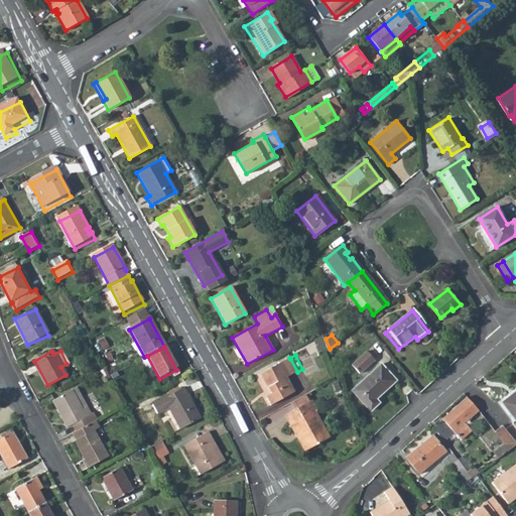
[(374,364),(367,355),(351,367),(359,376),(374,364)]
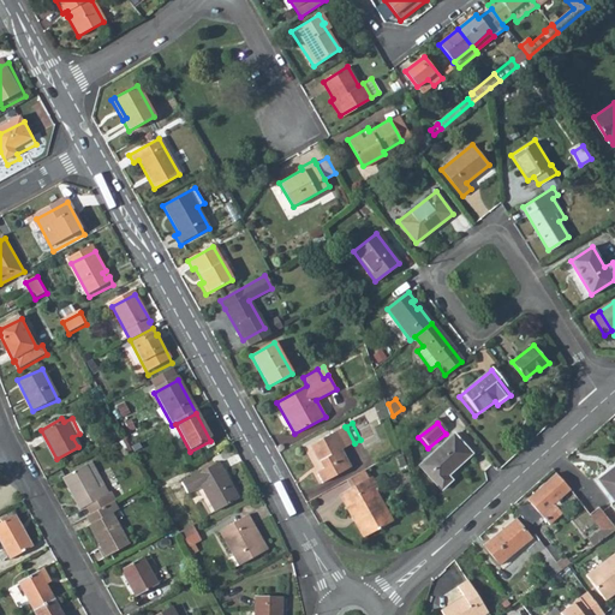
[(340,431),(340,430),(309,447),(322,470),(316,473),(323,484),(345,472),(339,463),(345,459),(340,452),(354,443),(346,428),(340,431)]
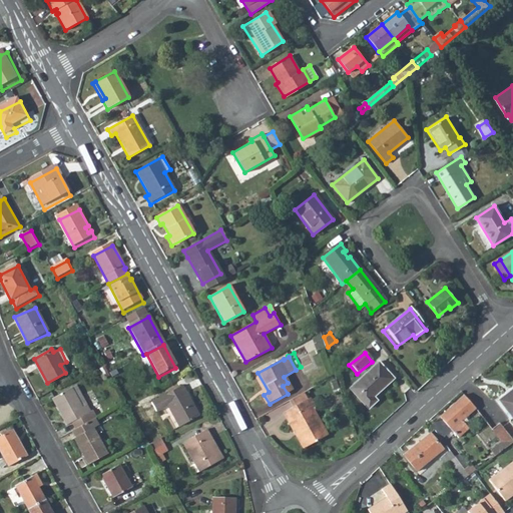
[(393,383),(379,367),(350,392),(367,412),(376,404),(373,401),(393,383)]
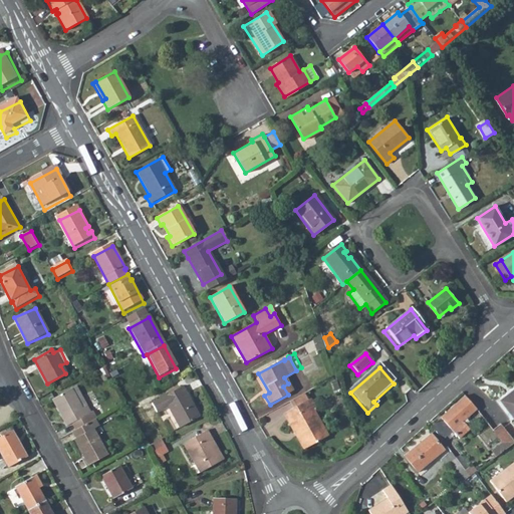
[(513,382),(494,400),(509,418),(513,414),(513,382)]
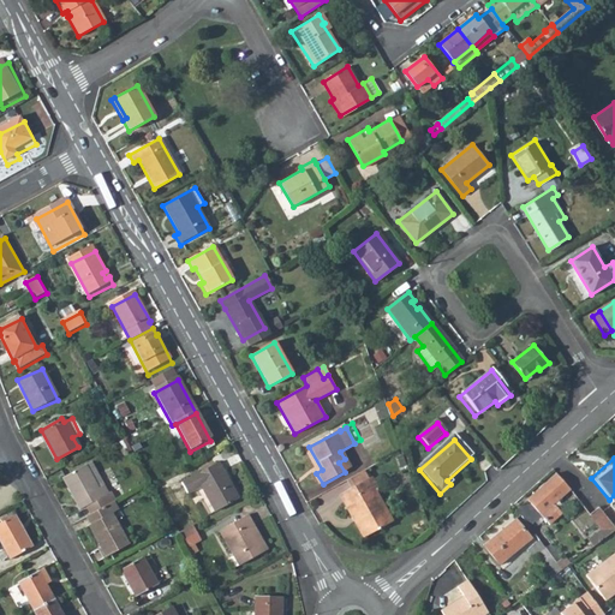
[(339,463),(345,472),(350,469),(345,459),(339,463)]
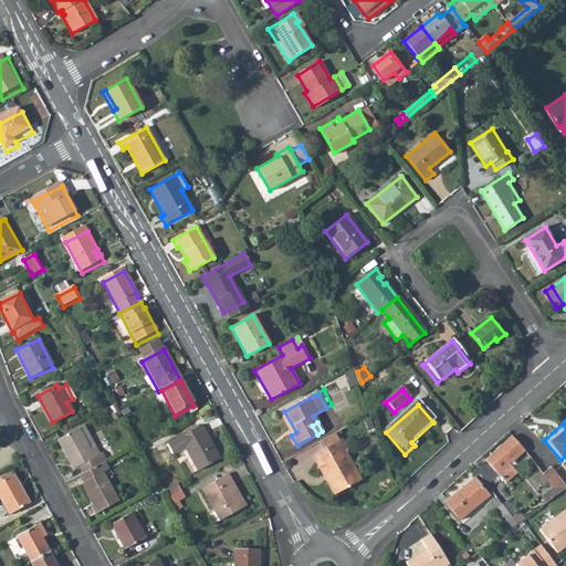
[(106,460),(102,453),(100,454),(83,426),(58,440),(71,463),(75,460),(80,465),(88,461),(93,468),(104,462),(106,460)]
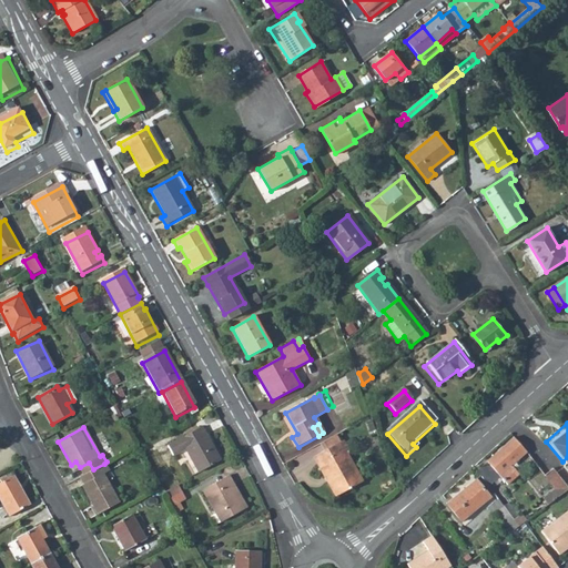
[(198,475),(220,464),(201,430),(169,448),(174,458),(186,452),(198,475)]
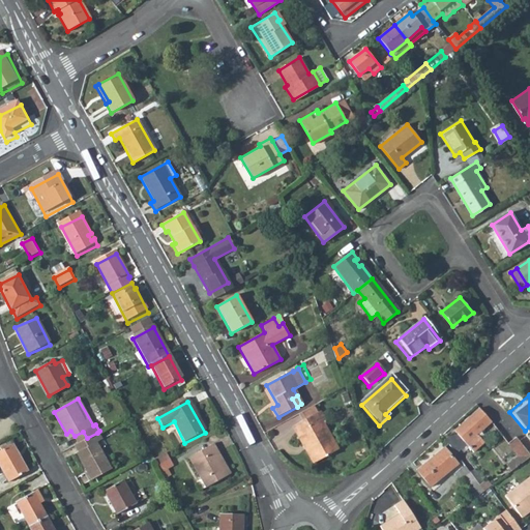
[(317,413),(313,406),(300,413),(304,420),(317,413)]
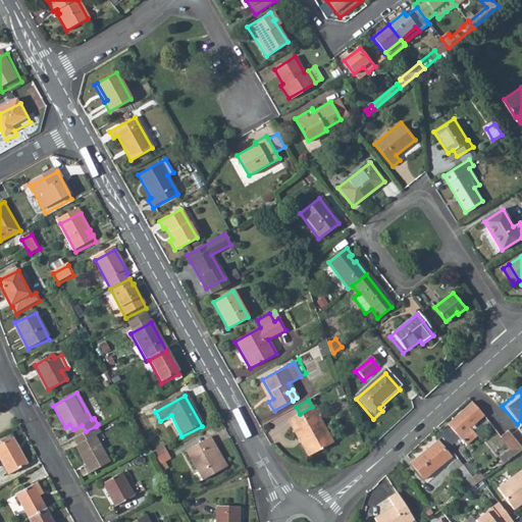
[(450,447),(460,436),(467,445),(477,435),(471,427),(484,415),(472,402),(438,432),(442,436),(450,447)]
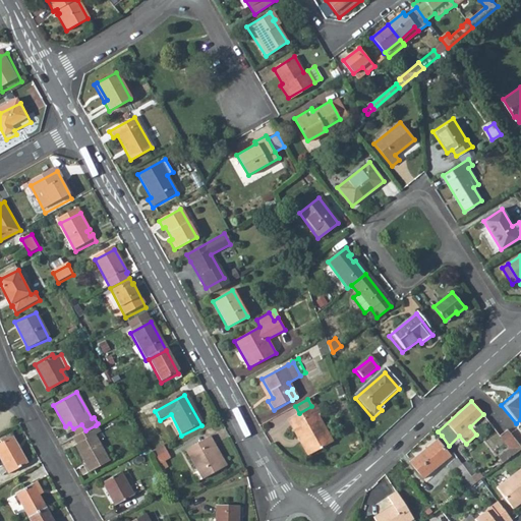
[(287,420),(307,457),(327,446),(310,417),(315,414),(317,413),(313,405),(311,406),(299,413),(287,420)]
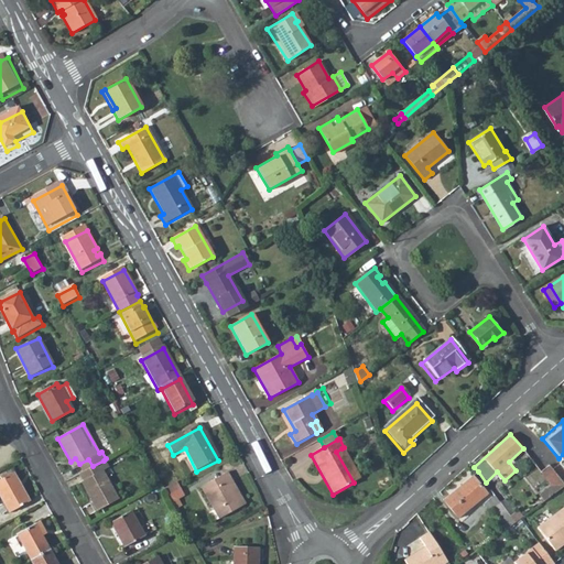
[(342,448),(336,452),(354,483),(359,480),(342,448)]
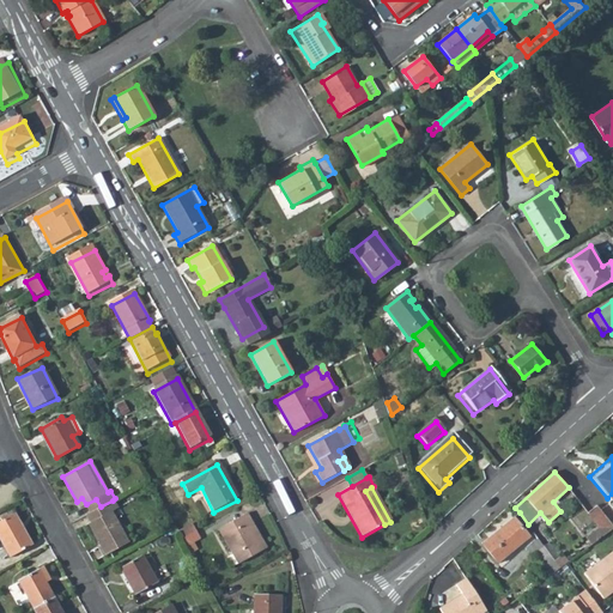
[(101,507),(96,499),(86,504),(90,513),(101,507)]
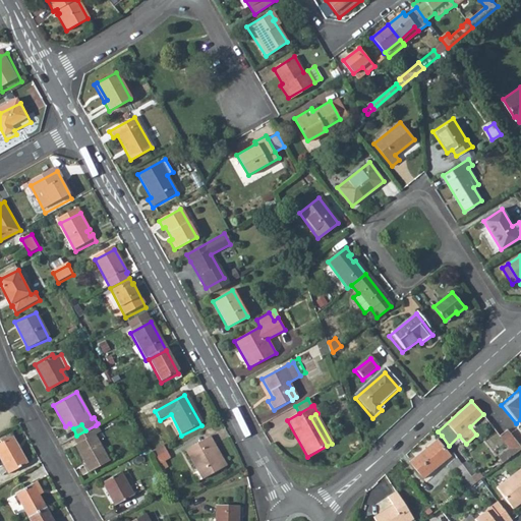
[(73,438),(76,443),(74,445),(90,471),(109,461),(94,433),(99,431),(96,425),(85,430),(76,436),(73,438)]
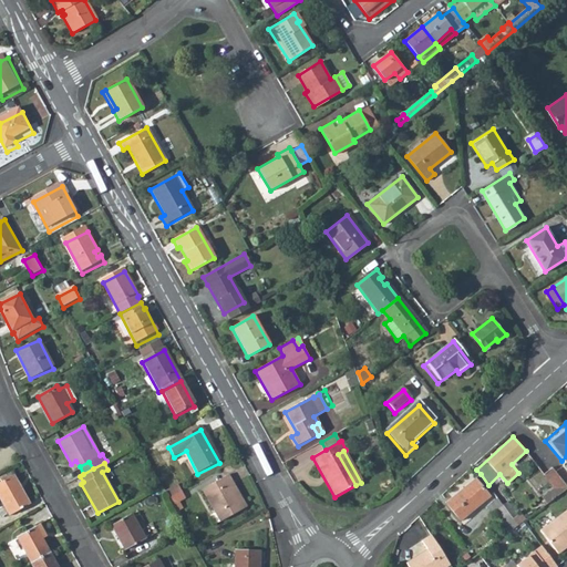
[(547,504),(552,500),(566,487),(566,486),(552,467),(544,474),(554,486),(540,496),(547,504)]
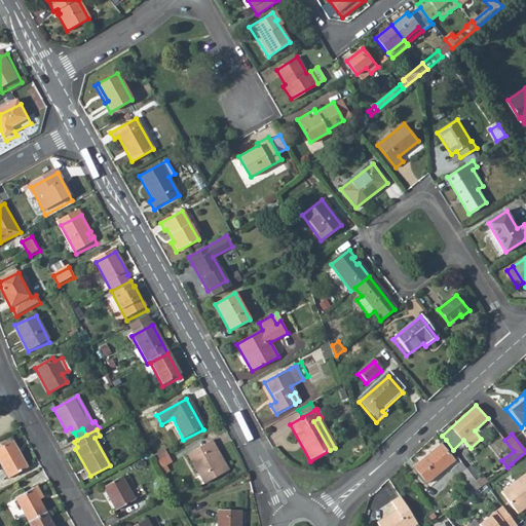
[(0,464),(6,478),(27,467),(11,440),(0,446),(0,464)]
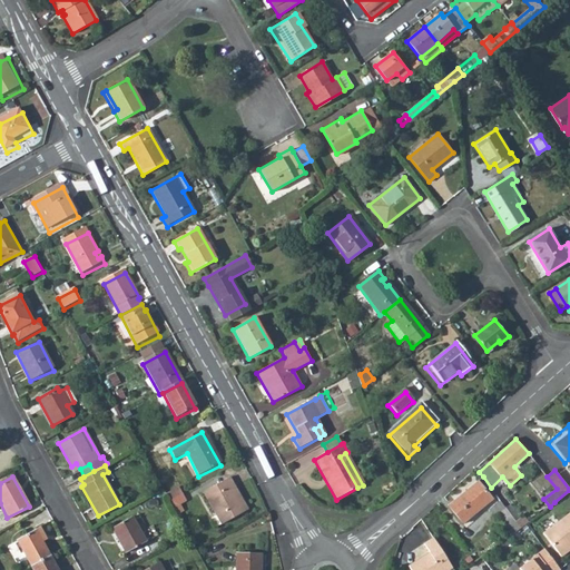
[(483,477),(450,505),(464,522),(493,499),(492,498),(497,494),(491,488),(483,477)]
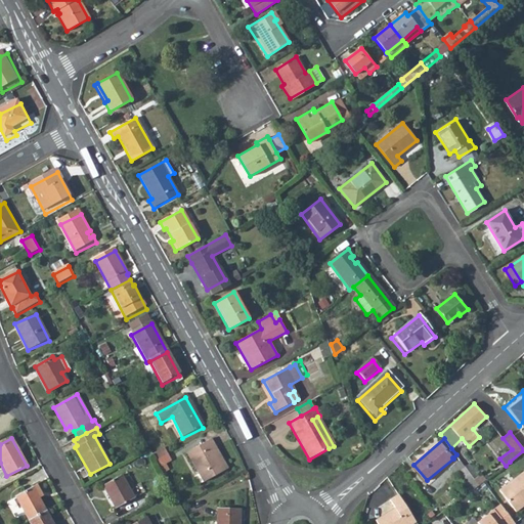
[(202,485),(223,473),(211,450),(215,448),(211,440),(185,454),(202,485)]
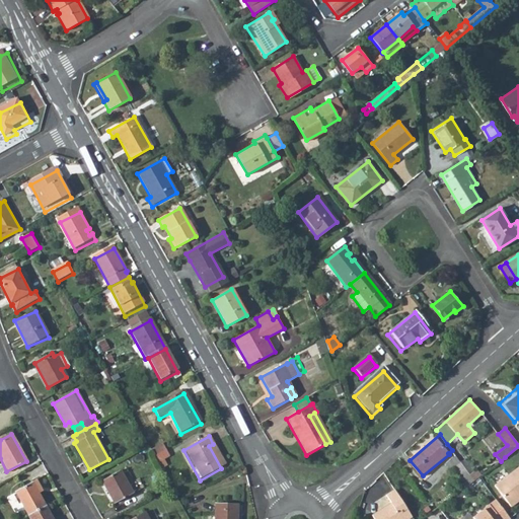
[(209,446),(221,468),(225,466),(213,444),(209,446)]
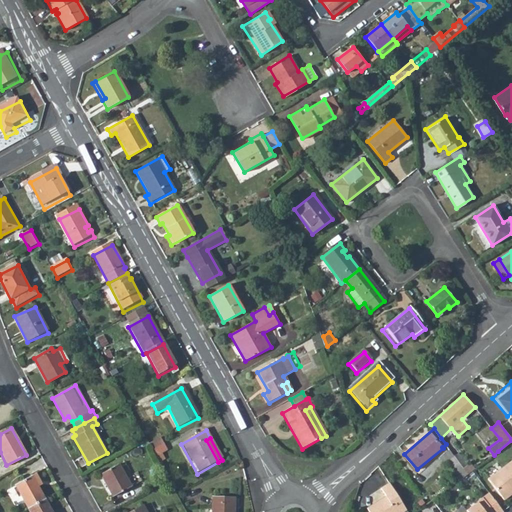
[(152,452),(162,446),(159,439),(148,445),(152,452)]
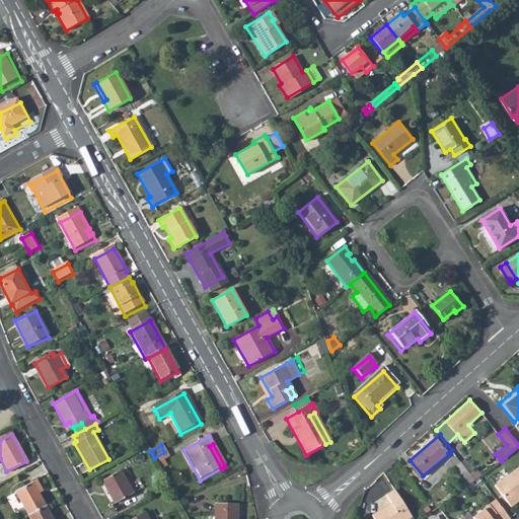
[(163,461),(167,458),(164,452),(154,458),(157,464),(163,461)]
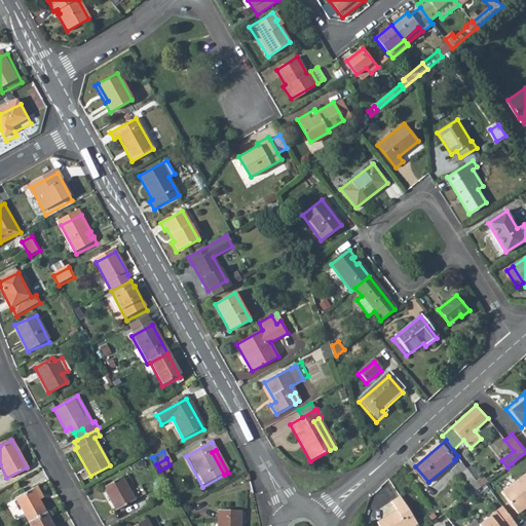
[(485,484),(470,463),(465,466),(466,467),(481,487),(485,484)]
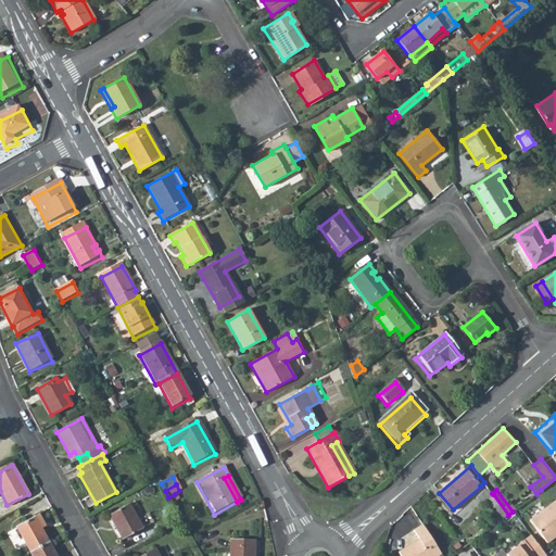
[(175,494),(168,497),(172,504),(178,501),(175,494)]
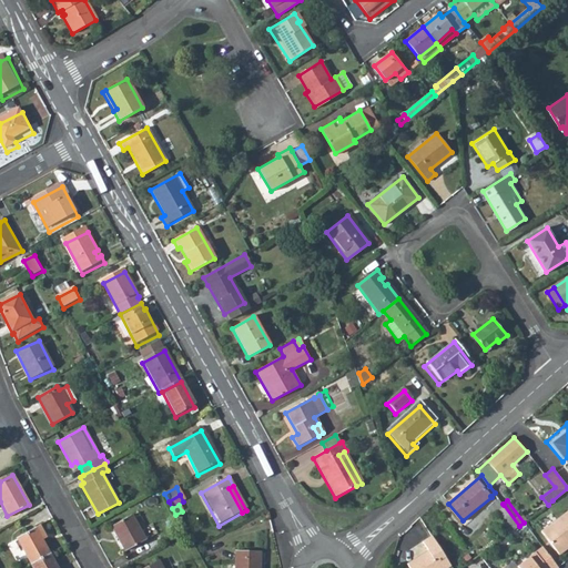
[(504,505),(496,510),(506,525),(505,527),(509,534),(519,526),(504,505)]
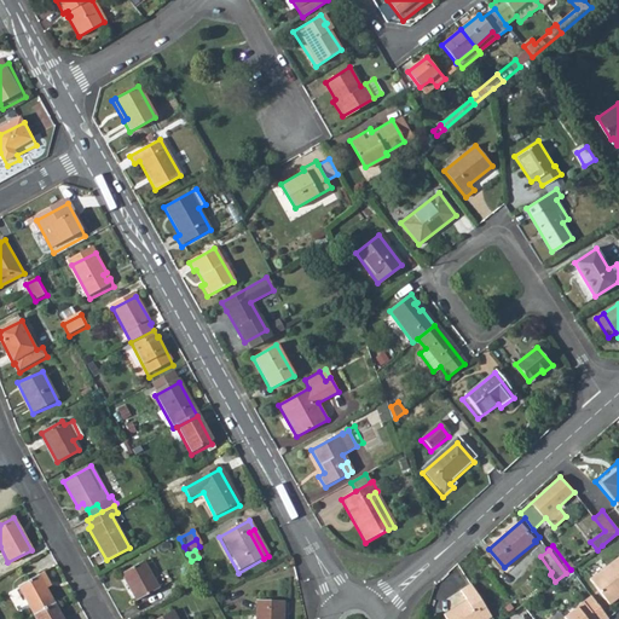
[(618,554),(589,577),(607,601),(618,591),(618,554)]
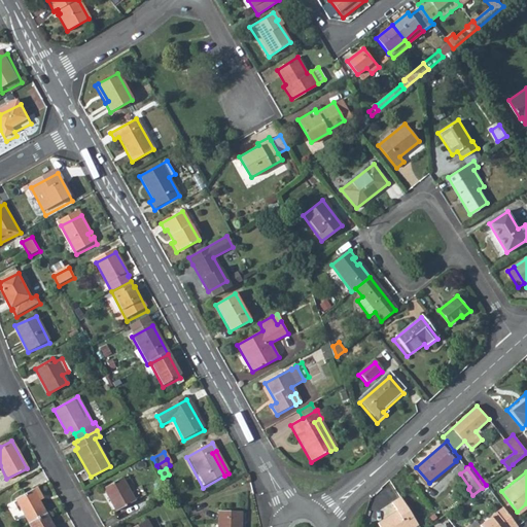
[(115,512),(135,501),(121,478),(102,488),(115,512)]
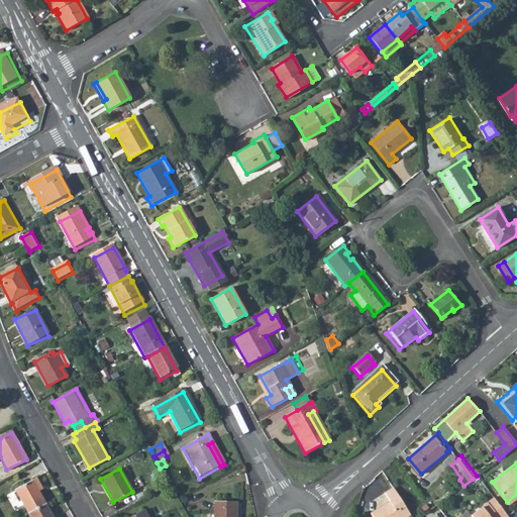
[(30,480),(13,489),(26,513),(43,503),(36,491),(41,488),(35,477),(30,480)]
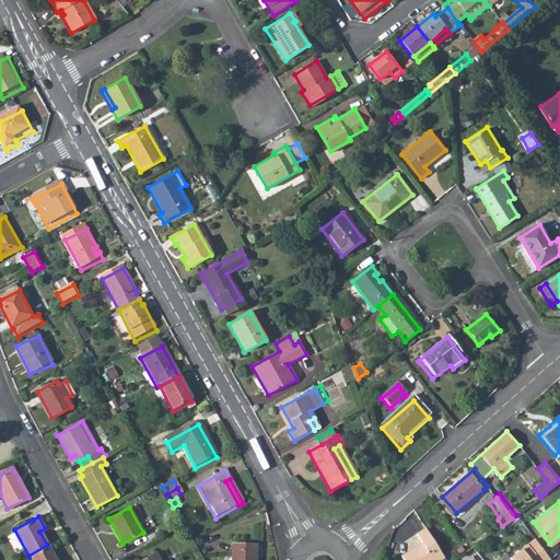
[(440,559),(444,558),(426,528),(416,535),(422,544),(401,557),(403,559),(440,559)]
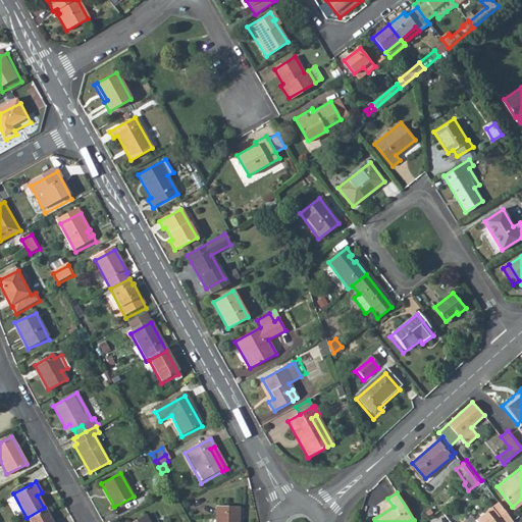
[(498,503),(474,520),(475,521),(508,521),(511,520),(498,503)]
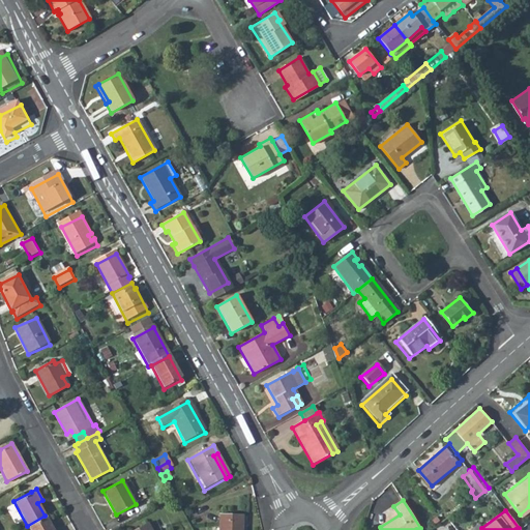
[(29,529),(52,529),(45,516),(27,526),(29,529)]
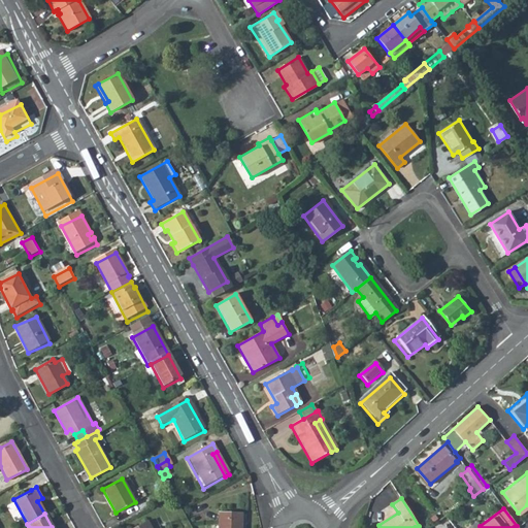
[(237,527),(238,515),(217,514),(216,527),(237,527)]
